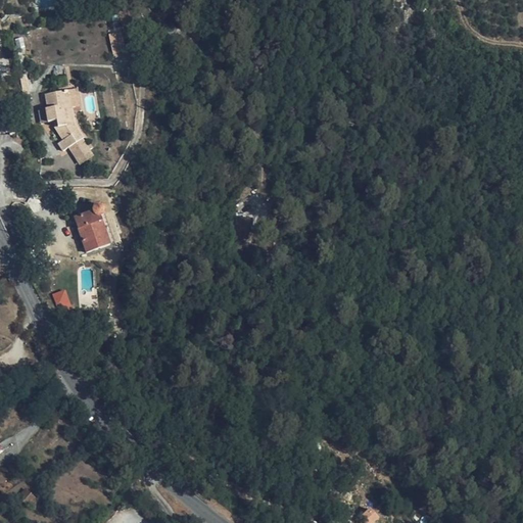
[(121,55),(115,34),(109,35),(114,56),(121,55)]
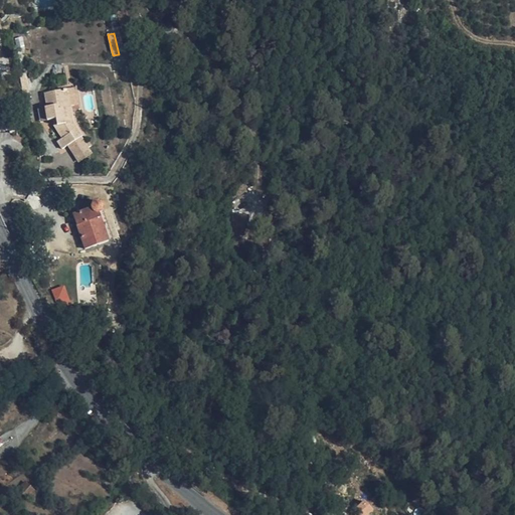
[(77,106),(75,89),(68,90),(71,107),(77,106)]
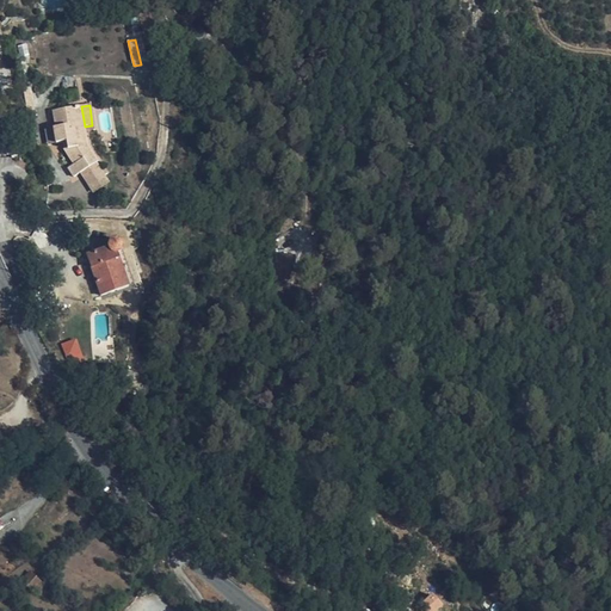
[(85,127),(81,106),(55,110),(57,127),(55,128),(57,142),(67,140),(68,148),(66,148),(75,164),(69,167),(75,176),(82,171),(97,162),(98,161),(88,144),(85,127)]
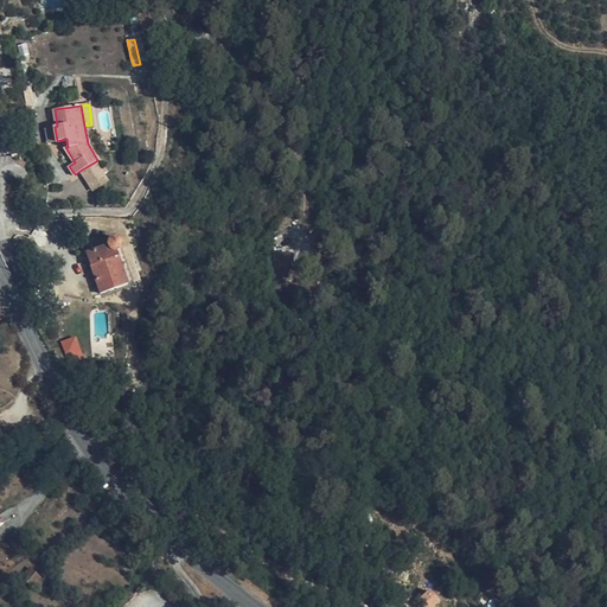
[(57,141),(55,127),(46,128),(50,142),(57,141)]
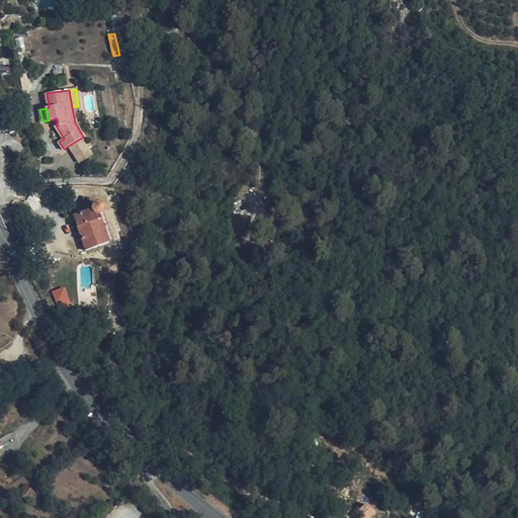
[(93,154),(82,138),(70,145),(80,162),(93,154)]
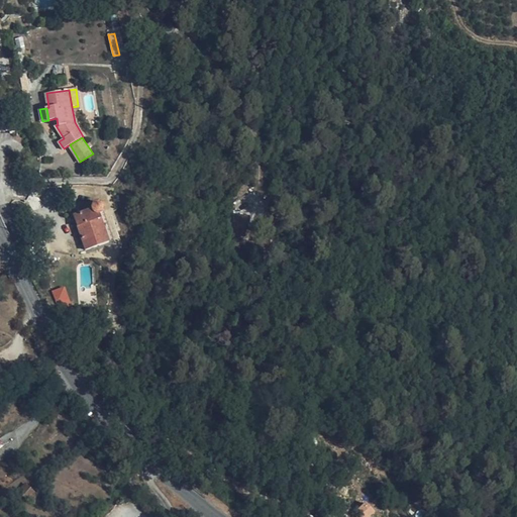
[(102,203),(100,202),(96,203),(94,205),(93,210),(76,216),(87,249),(109,241),(101,215),(104,213),(106,211),(106,207),(104,205),(102,203)]
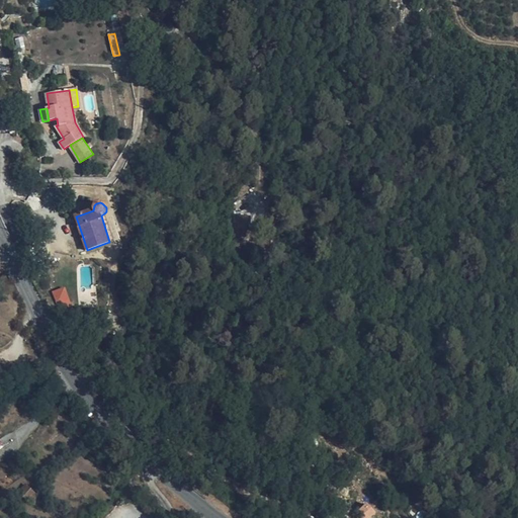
[(251,217),(235,216),(234,235),(246,235),(247,224),(250,224),(251,217)]
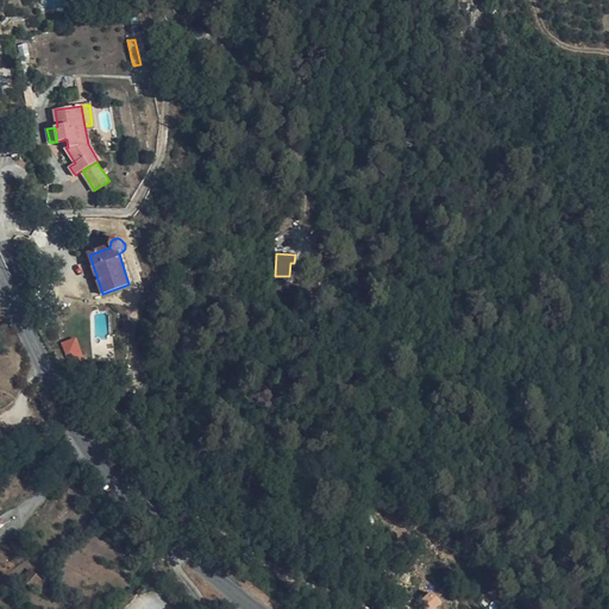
[(80,337),(66,339),(69,360),(83,358),(80,337)]
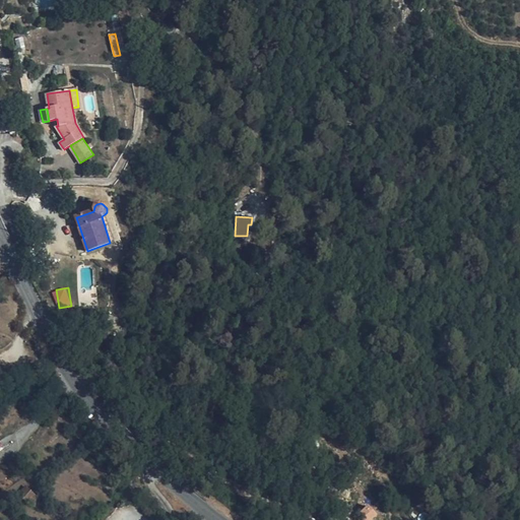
[(38,500),(25,488),(18,495),(26,503),(34,507),(38,500)]
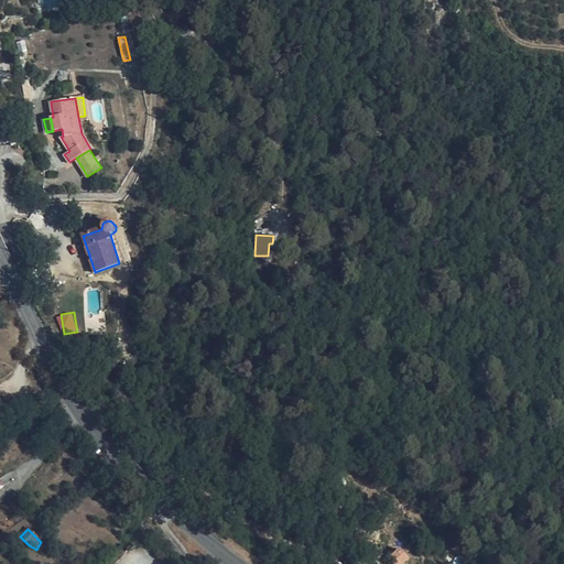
[(403,563),(409,560),(401,550),(390,560),(393,563),(403,563)]
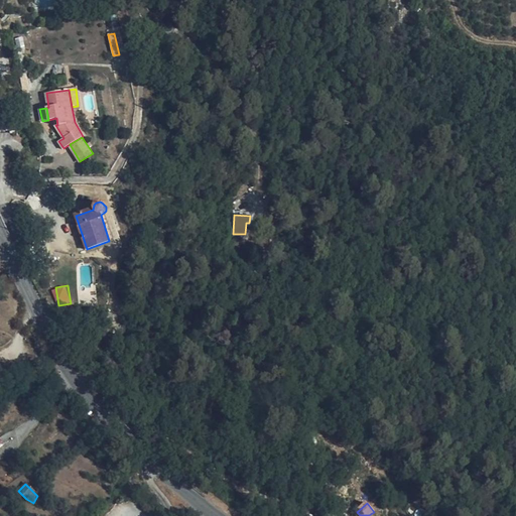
[(334,515),(338,513),(331,507),(327,512),(332,515),(334,515)]
